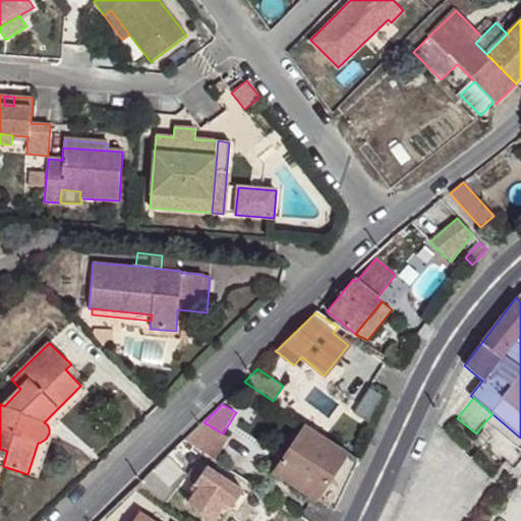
[(520,448),(520,438),(493,414),(485,421),(520,450),(520,448)]
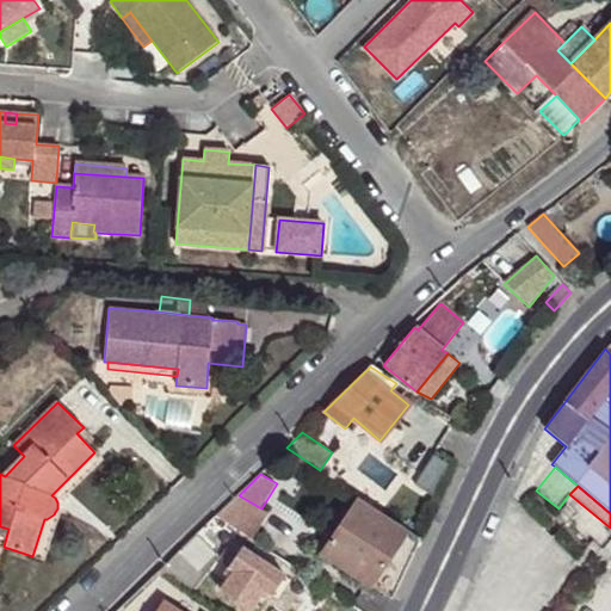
[(216,516),(253,538),(269,513),(261,508),(239,495),(216,516)]
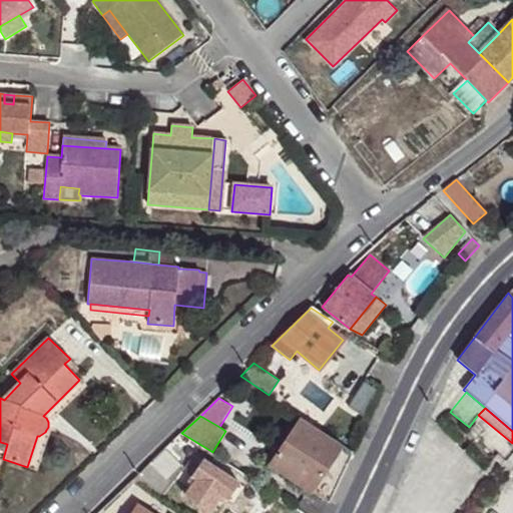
[(270,465),(328,503),(352,452),(302,419),(270,465)]
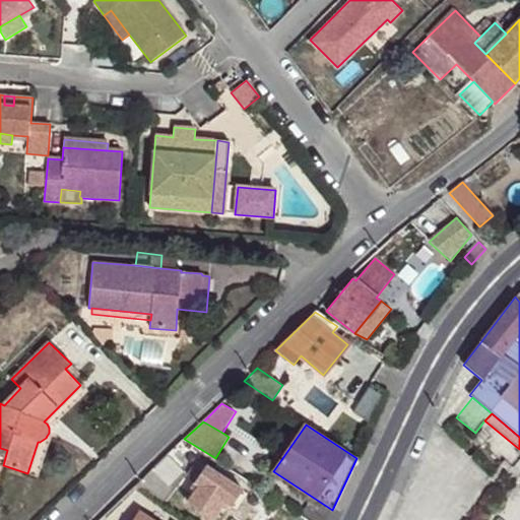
[(167,455),(153,468),(168,483),(181,470),(167,455)]
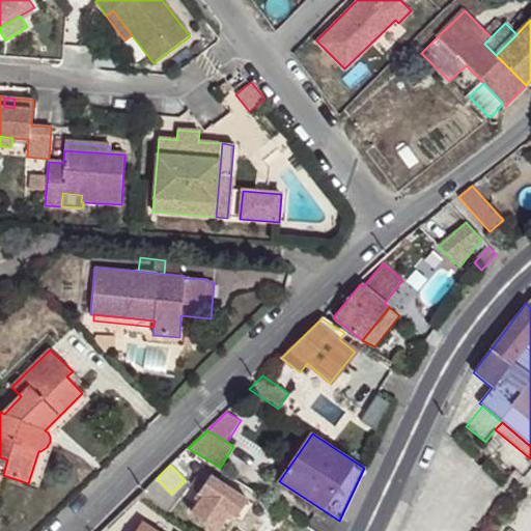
[(198,493),(202,496),(191,514),(215,530),(218,530),(229,514),(236,519),(248,500),(211,475),(203,471),(193,485),(200,491),(198,493)]
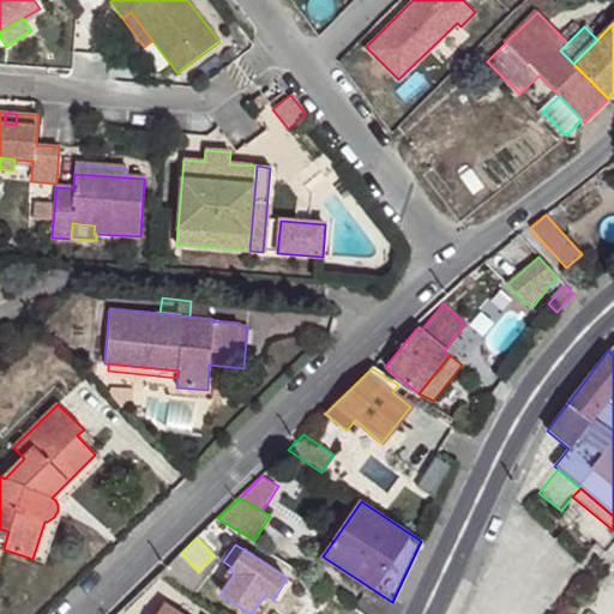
[(160,573),(167,578),(192,595),(220,560),(214,555),(198,571),(181,553),(160,573)]
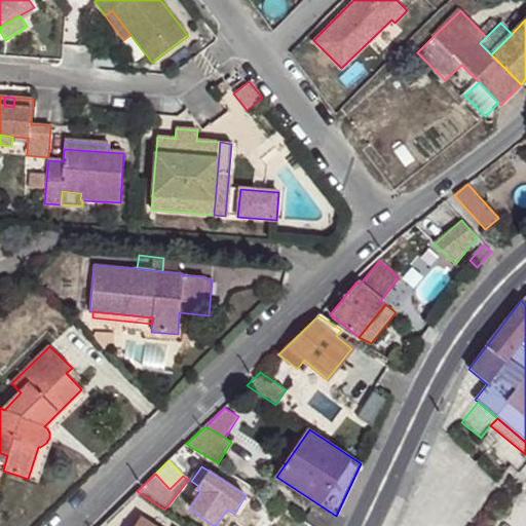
[(137,491),(122,505),(132,512),(140,500),(143,495),(137,491)]
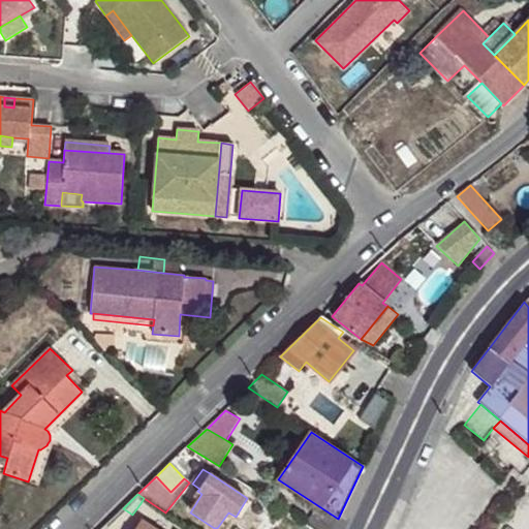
[(144,498),(141,503),(162,518),(165,512),(144,498)]
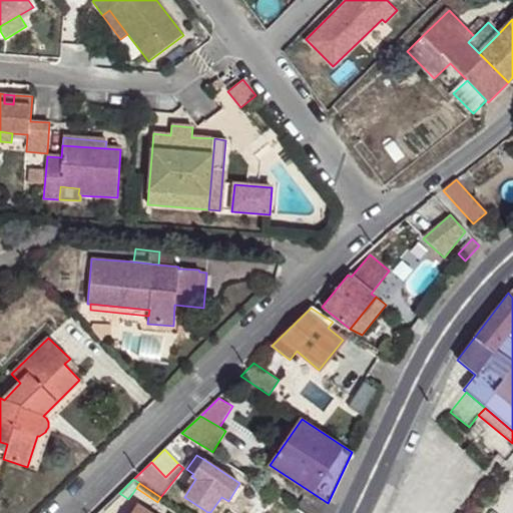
[(119,493),(114,497),(125,503),(128,499),(119,493)]
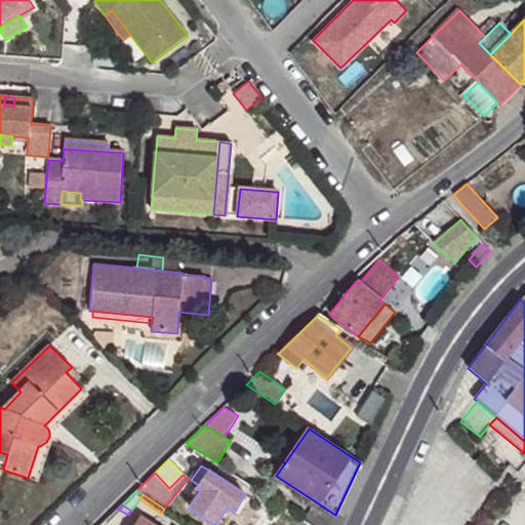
[(121,524),(128,515),(117,509),(101,524),(121,524)]
